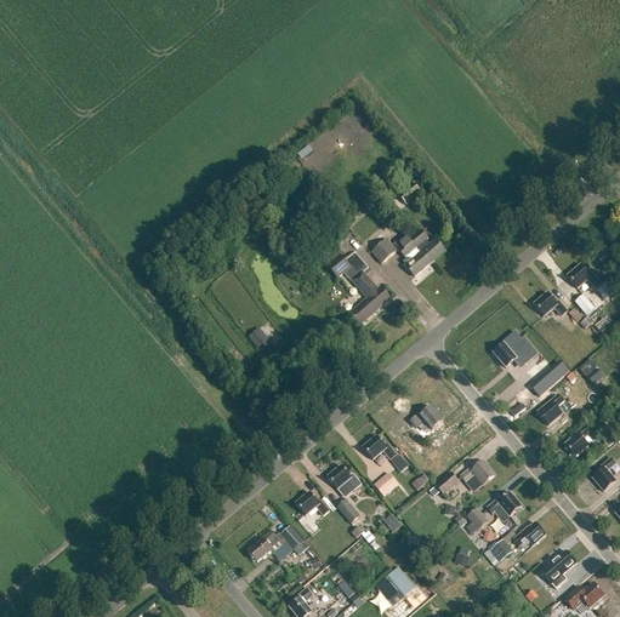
[(398,193),(407,204),(421,192),(420,189),(427,184),(415,169),(405,176),(409,180),(410,178),(413,181),(398,193)]
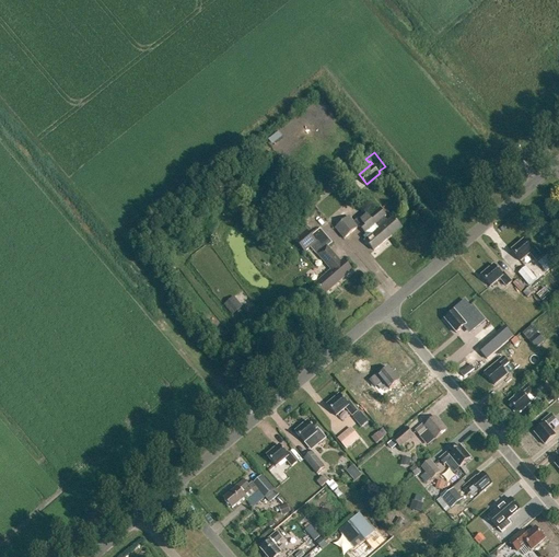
[(369,215),(386,236),(400,224),(392,215),(385,220),(382,216),(385,213),(379,206),(369,215)]
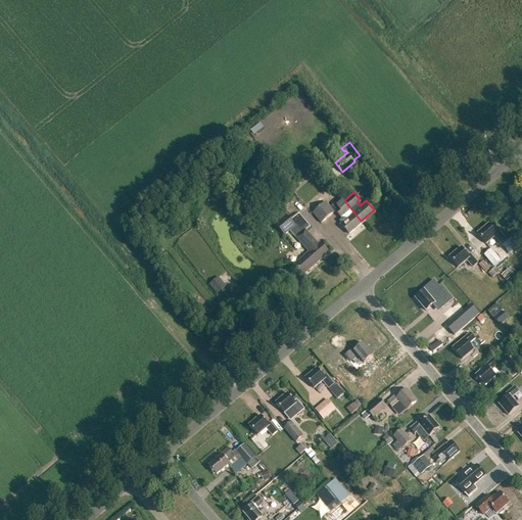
[(334,209),(325,199),(312,211),(320,222),(334,209)]
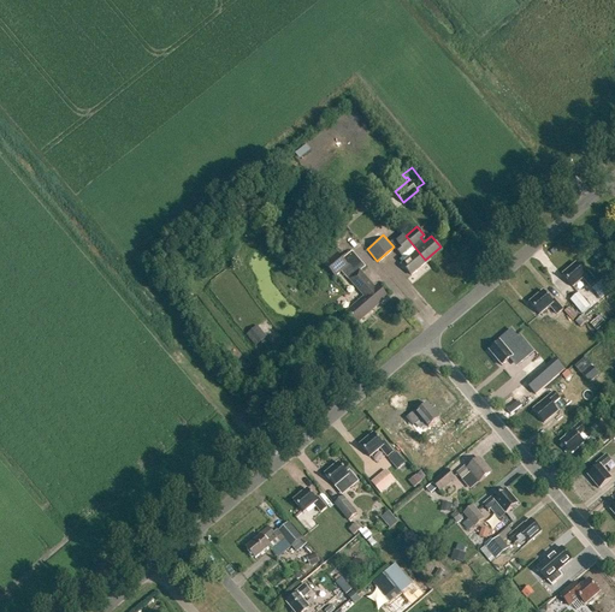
[(401,261),(411,273),(425,260),(406,236),(394,245),(404,257),(401,261)]
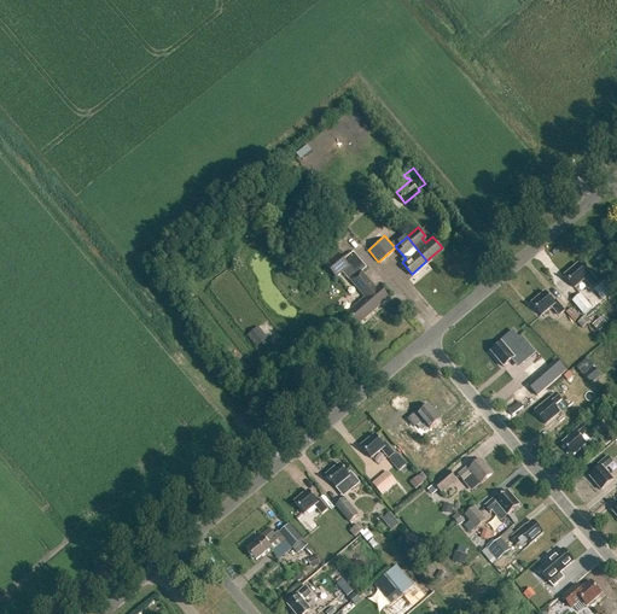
[(335,275),(348,263),(337,251),(324,264),(335,275)]
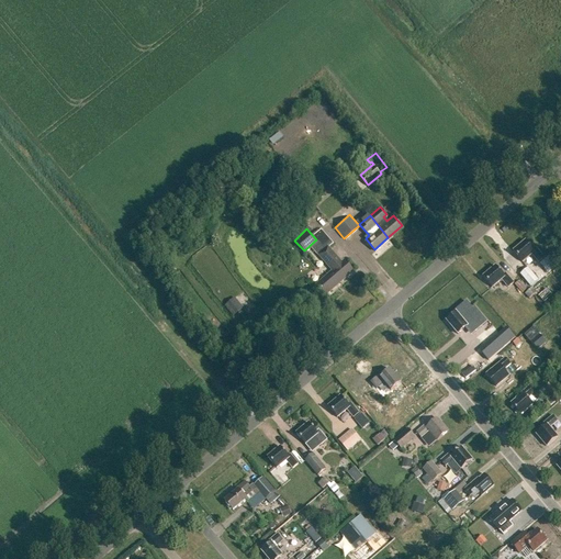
[(535,246),(533,248),(525,238),(513,249),(522,260),(531,252),(538,260),(542,256),(535,246)]
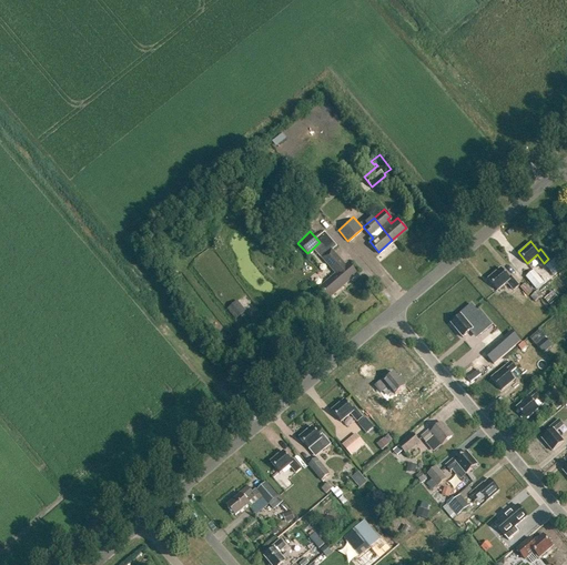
[(322,255),(335,271),(319,285),(327,295),(355,272),(346,262),(344,263),(331,248),(322,255)]
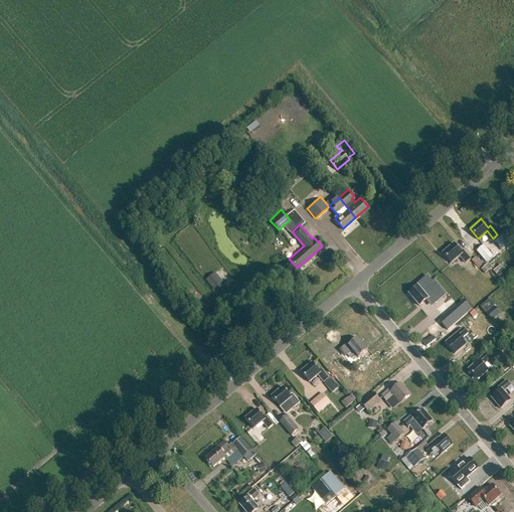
[(493,239),(500,247),(509,239),(502,231),(493,239)]
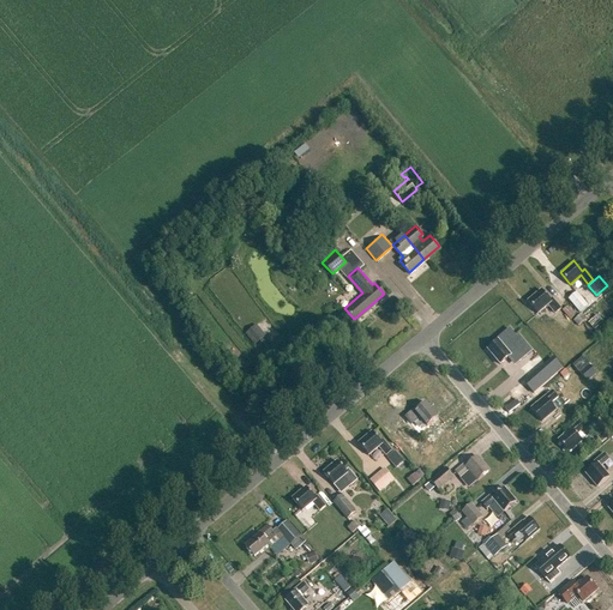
[(552,296),(550,297),(541,288),(527,299),(536,312),(547,302),(554,310),(560,307),(552,296)]
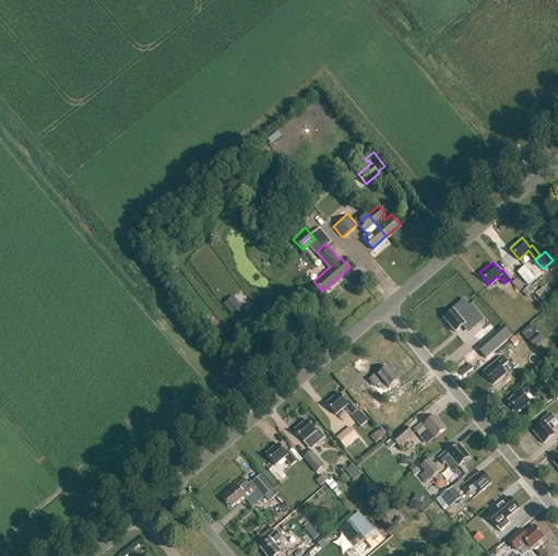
[(514,270),(526,282),(527,281),(529,282),(535,276),(523,262),(514,270)]
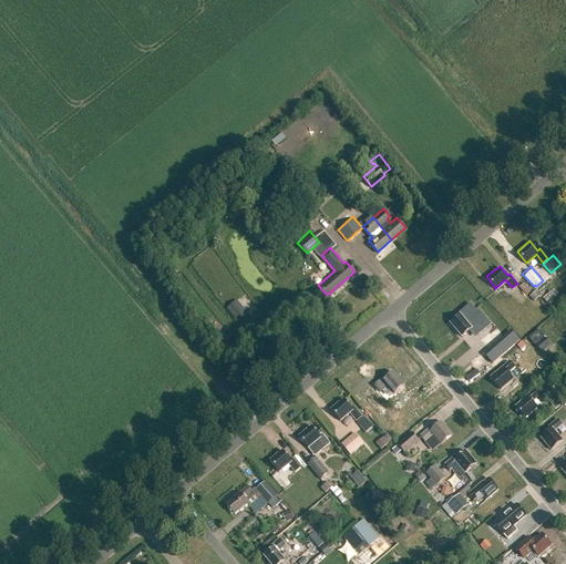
[(530,289),(522,280),(517,284),(525,294),(530,289)]
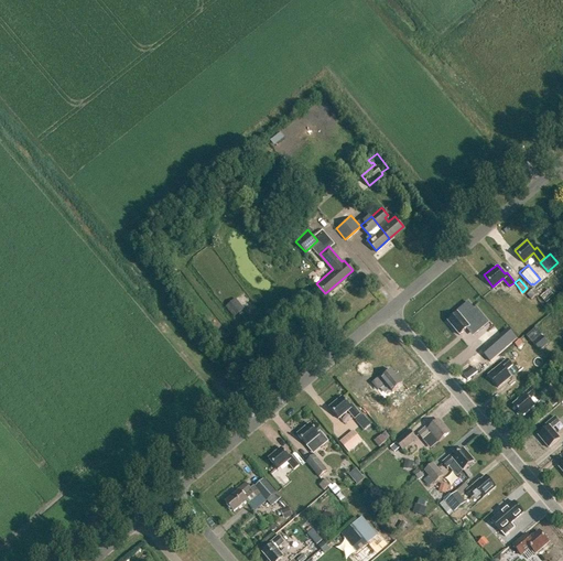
[(528,292),(532,298),(540,291),(534,286),(528,292)]
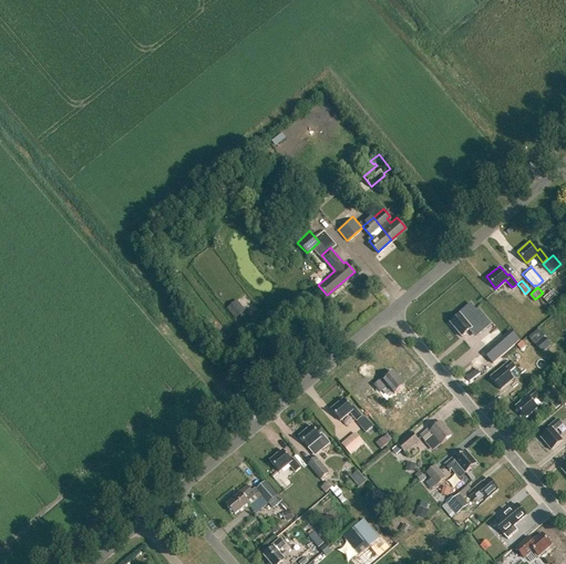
[(236,299),(226,306),(235,317),(244,309),(236,299)]
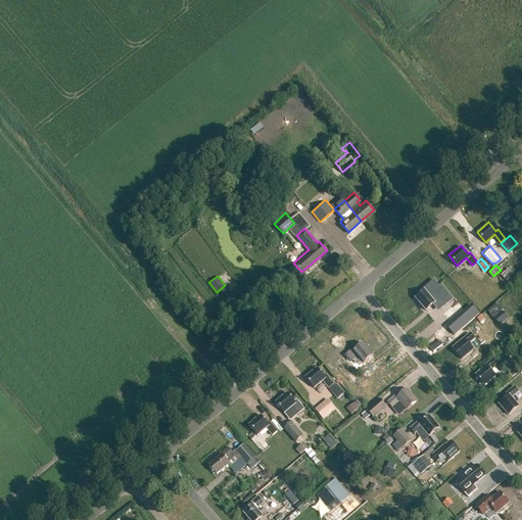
[(423,289),(415,296),(425,309),(433,301),(439,308),(452,297),(440,284),(439,286),(433,278),(422,287),(423,289)]
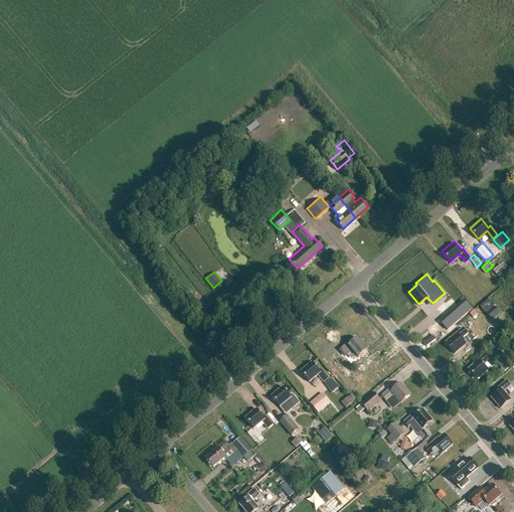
[(489,297),(480,305),(485,310),(494,303),(489,297)]
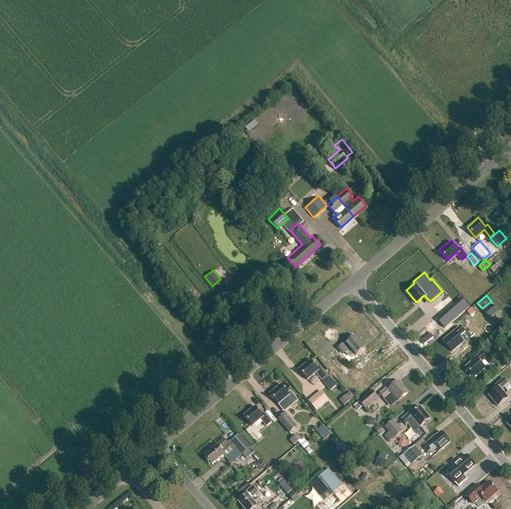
[(490,302),(482,309),(487,315),(492,311),(493,312),(496,309),(490,302)]
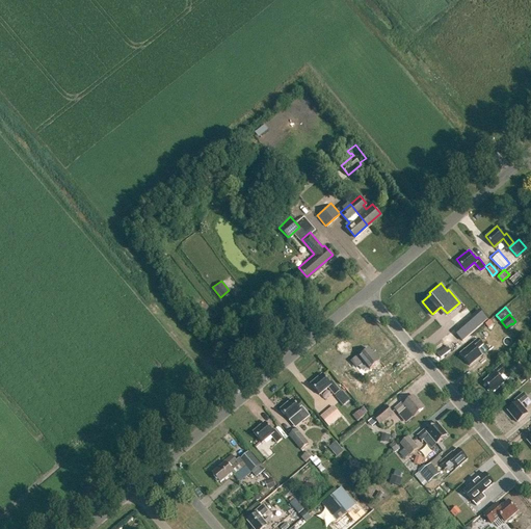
[(481,319),(487,325),(492,321),(486,315),(481,319)]
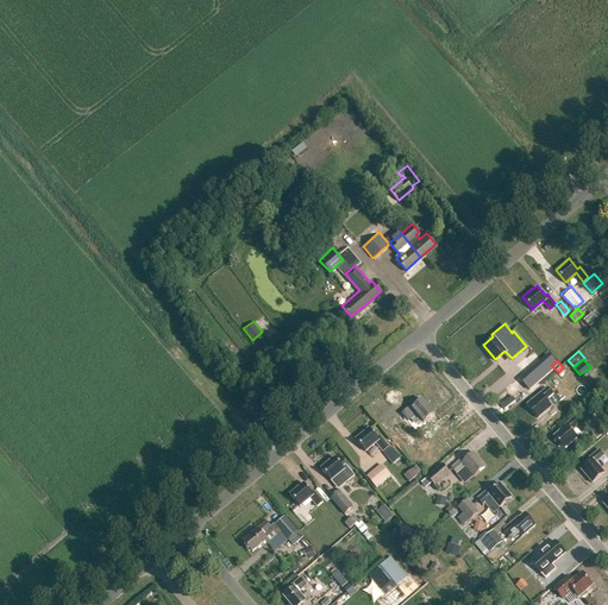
[(532,397),(533,398),(526,403),(537,415),(550,404),(545,397),(552,391),(546,385),(532,397)]
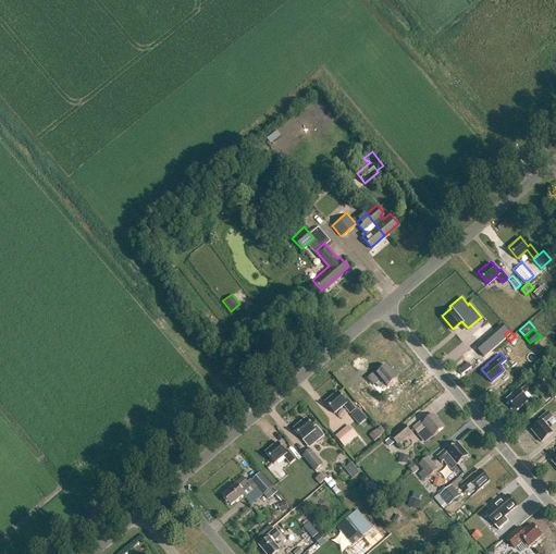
[(372,382),(380,376),(386,384),(396,377),(385,362),(375,370),(374,369),(367,376),(372,382)]
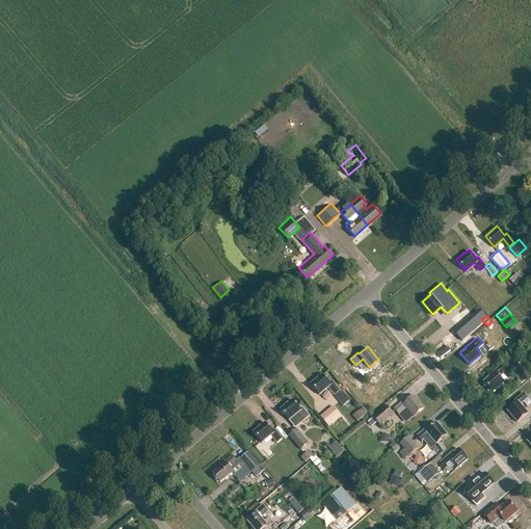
[(482,379),(492,390),(504,380),(499,374),(505,369),(500,364),(487,374),(488,375),(482,379)]
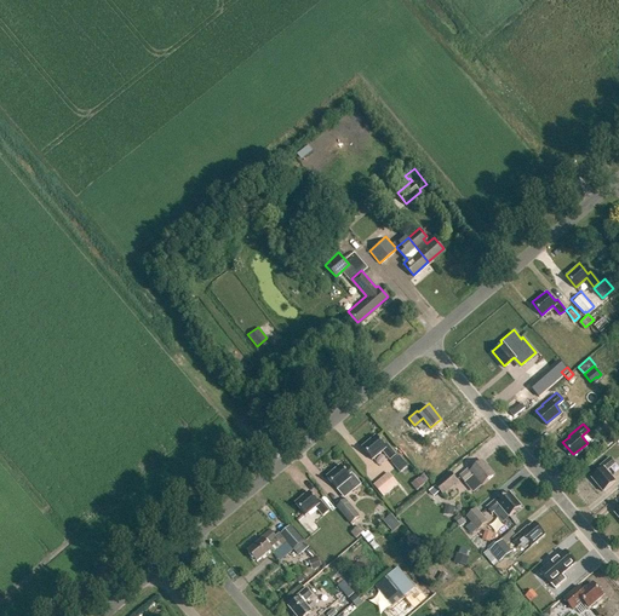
[(396,452),(387,442),(384,444),(376,433),(362,445),(372,458),(383,448),(390,456),(396,452)]
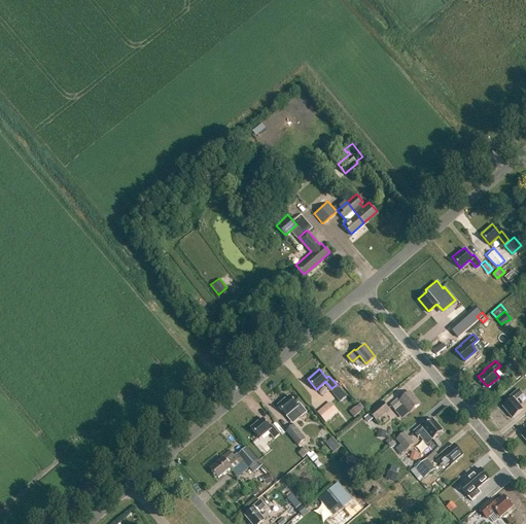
[(515,370),(511,373),(514,378),(519,375),(515,370)]
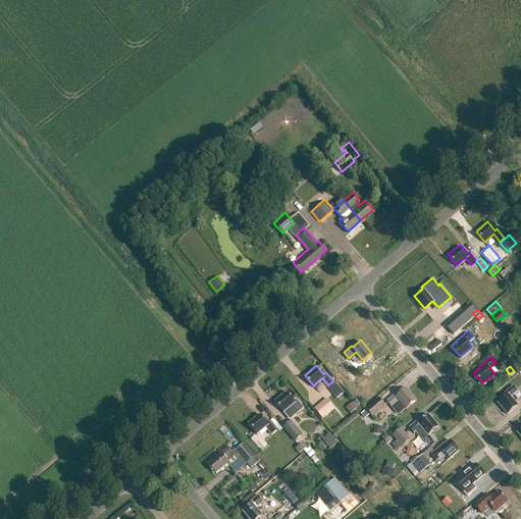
[(335,382),(329,387),(335,395),(342,390),(335,382)]
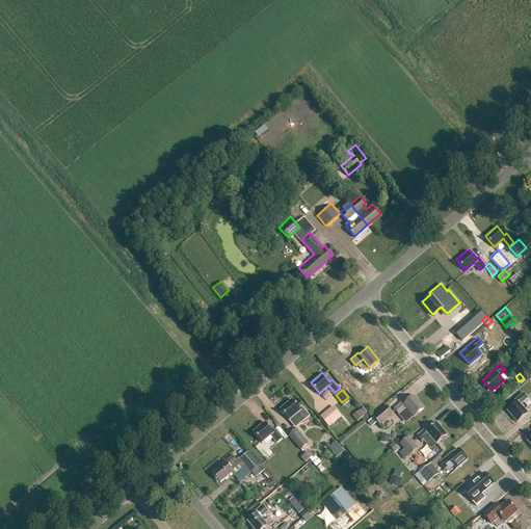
[(527,396),(523,391),(513,398),(515,400),(506,407),(516,420),(527,411),(520,402),(527,396)]
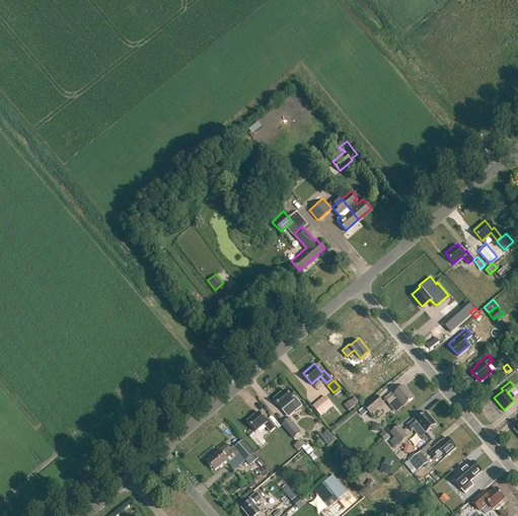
[(383,396),(387,401),(394,395),(402,404),(413,395),(402,384),(394,391),(392,389),(383,396)]
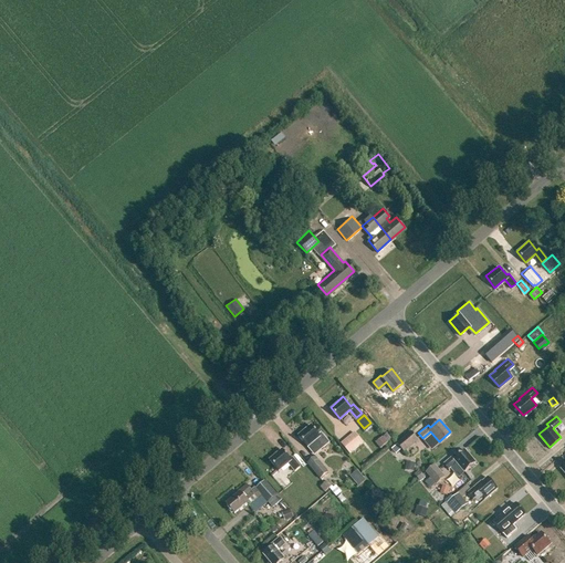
[(311,423),(299,434),(307,445),(314,452),(324,445),(328,440),(321,430),(318,433),(311,423)]
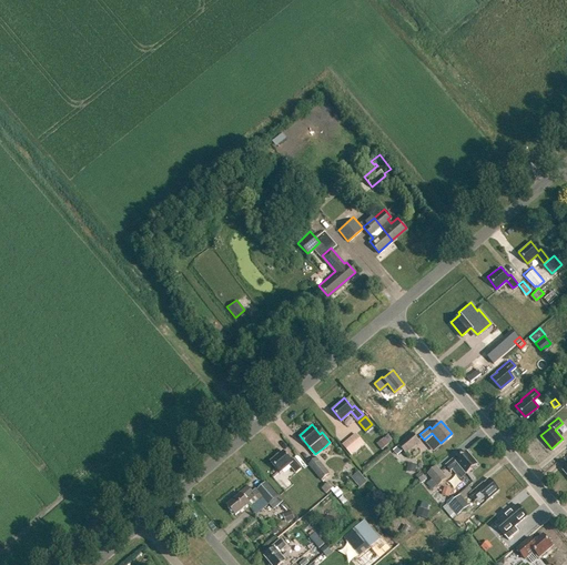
[(412,430),(397,442),(398,443),(400,443),(403,449),(405,451),(419,439),(412,430)]
